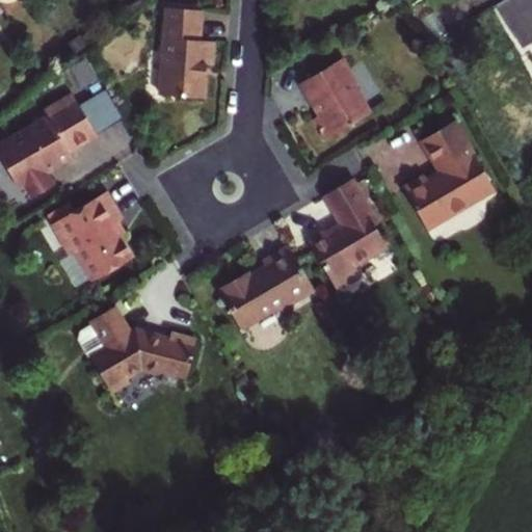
[(531,0),(506,0),(493,8),(519,51),(531,43),(531,0)]
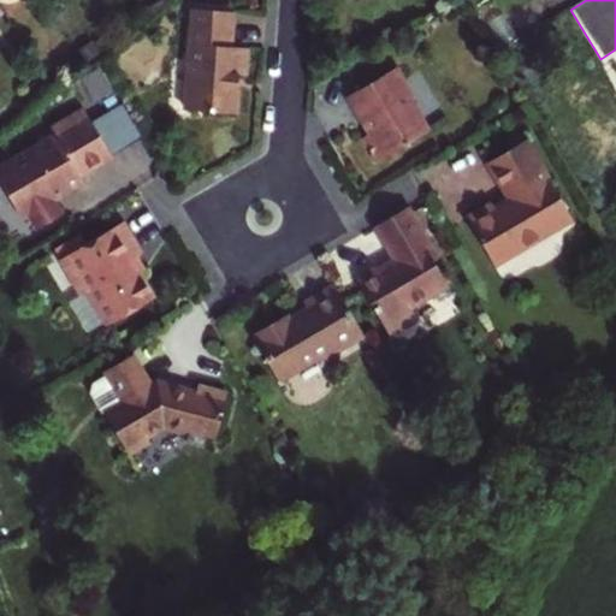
[(229,51),(231,16),(191,12),(184,113),(232,116),(236,78),(243,78),(244,52),(229,51)]
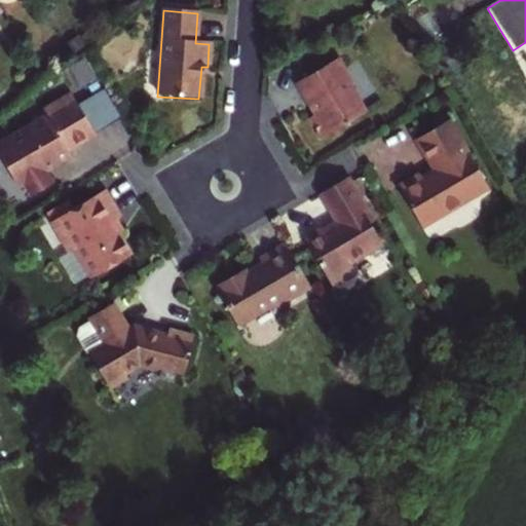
[(339,59),(297,83),(316,116),(310,119),(323,139),(367,113),(350,85),(353,83),(339,59)]
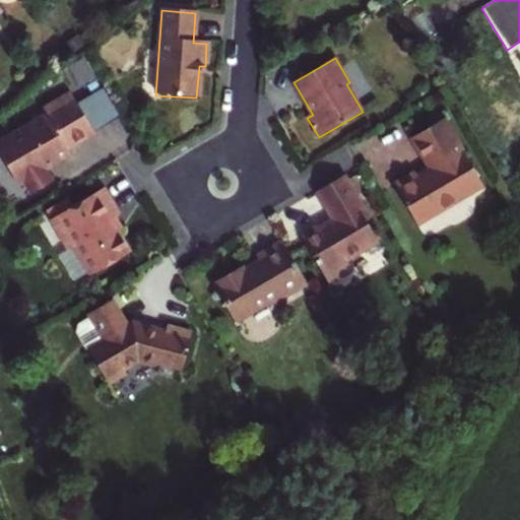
[(76,105),(94,133),(121,118),(103,88),(76,105)]
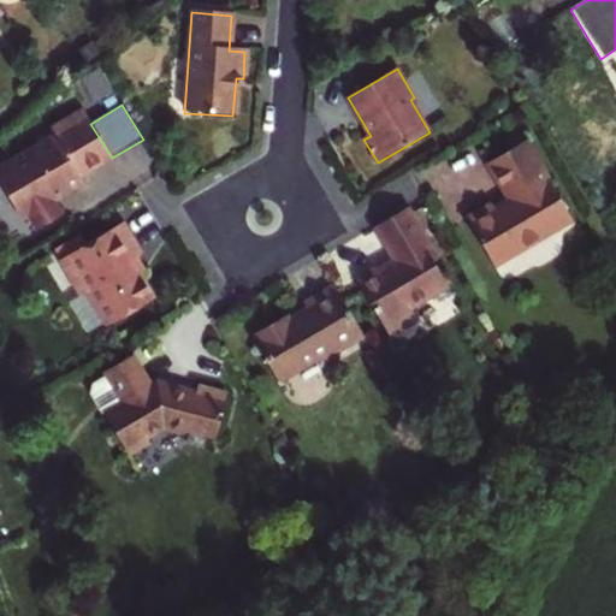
[(90,124),(83,112),(52,130),(57,137),(0,171),(0,183),(22,221),(29,217),(39,231),(63,217),(52,199),(66,190),(69,194),(83,184),(80,177),(112,158),(90,124)]
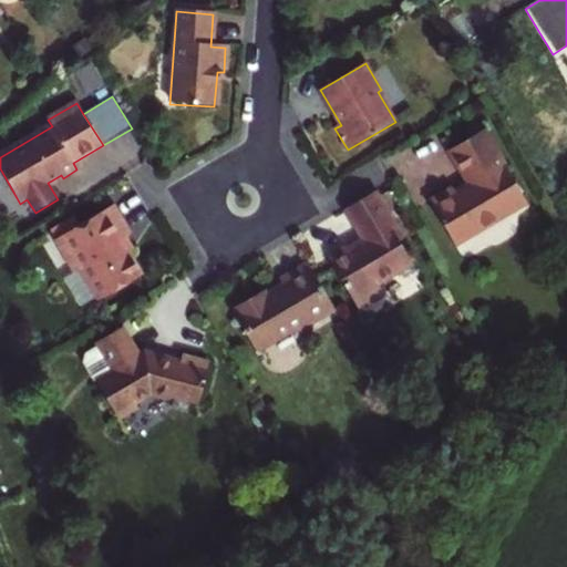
[(526,202),(482,129),(447,150),(468,185),(455,193),(452,187),(429,203),(454,244),(526,202)]
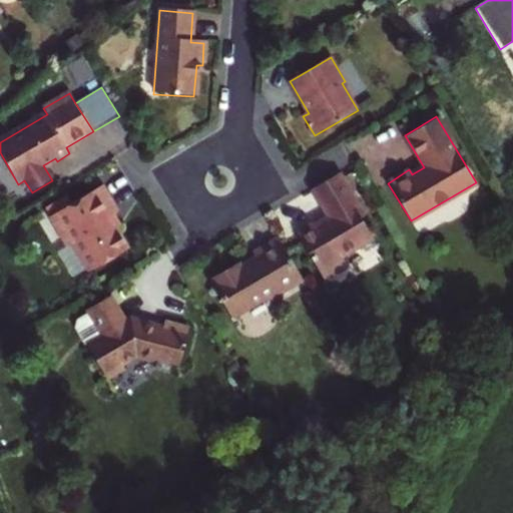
[(362,219),(365,218),(340,175),(314,191),(329,216),(327,222),(315,229),(313,226),(298,235),(326,283),(349,269),(343,259),(374,239),(362,219)]
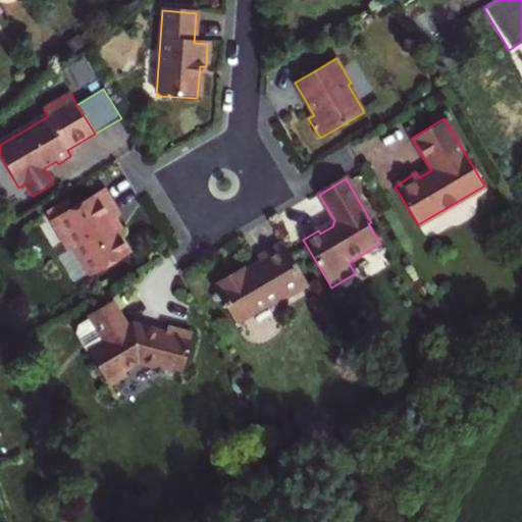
[(106,191),(52,222),(70,251),(76,248),(94,277),(133,254),(120,233),(114,222),(120,218),(121,217),(106,191)]
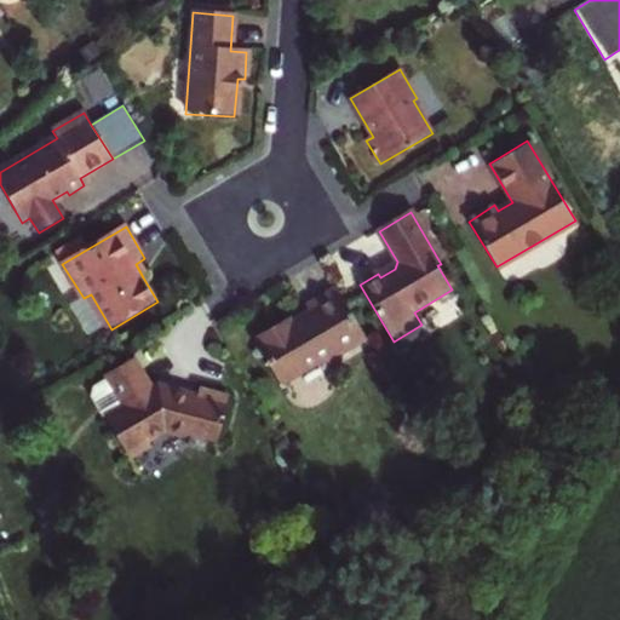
[(143,259),(136,264),(143,277),(150,273),(143,259)]
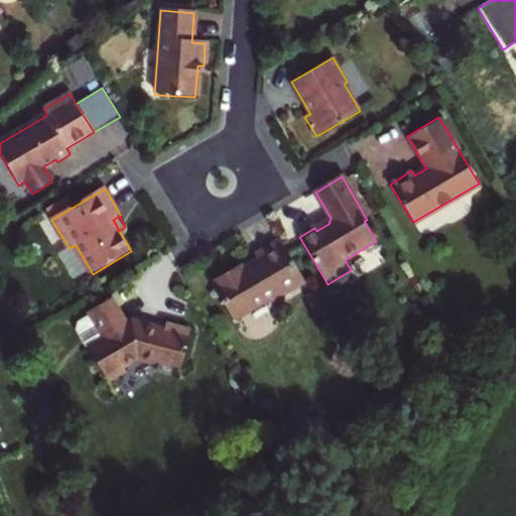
[(305,284),(281,241),(255,257),(258,263),(245,270),(242,266),(212,284),(235,324),(269,302),(274,303),(305,284)]
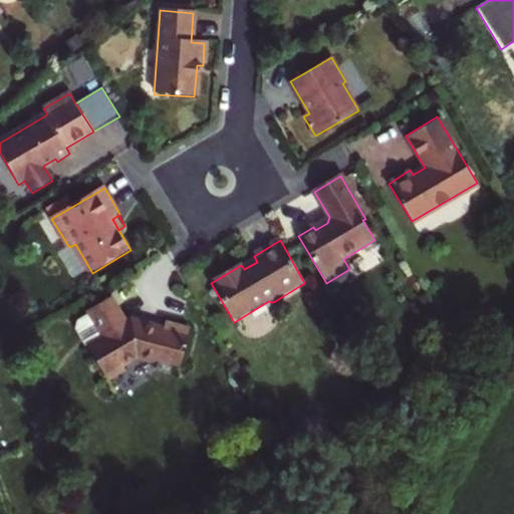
[(114,298),(89,313),(92,317),(81,323),(79,330),(109,380),(126,371),(123,366),(139,358),(160,364),(161,361),(183,366),(193,331),(169,324),(167,330),(135,322),(130,324),(114,298)]
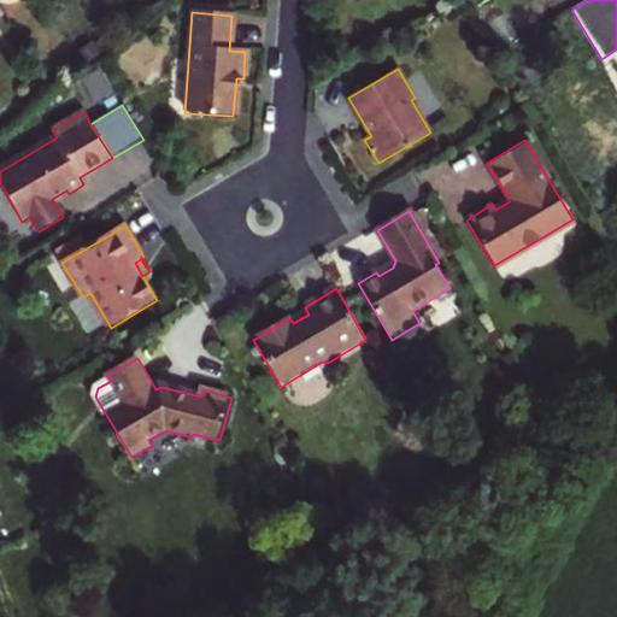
All buildings are outlined.
